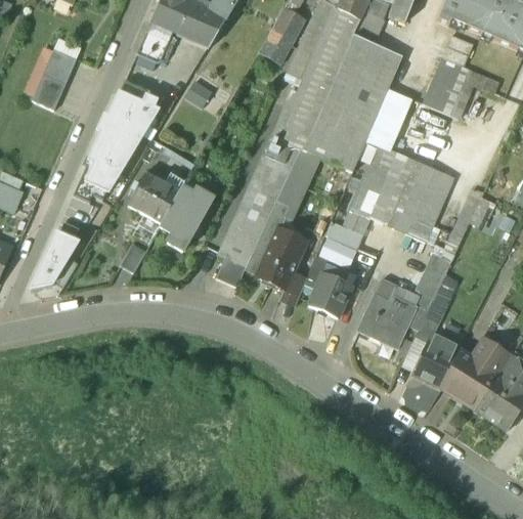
[(160,0),(150,20),(173,30),(210,45),(228,15),(190,0),(160,0)]
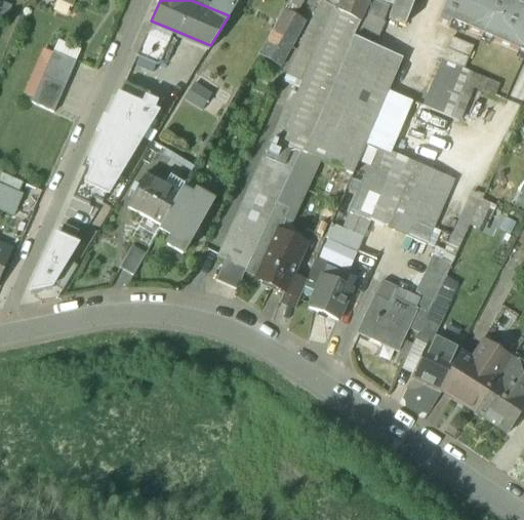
[(217,0),(232,9),(237,0),(217,0)]
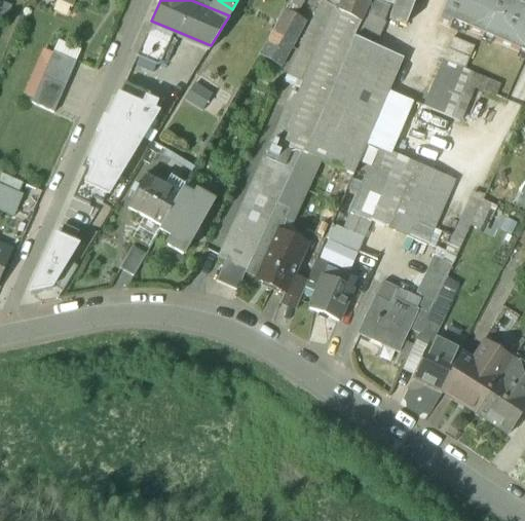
[(321,0),(299,48),(313,54),(336,5),(328,1),(326,0),(321,0)]
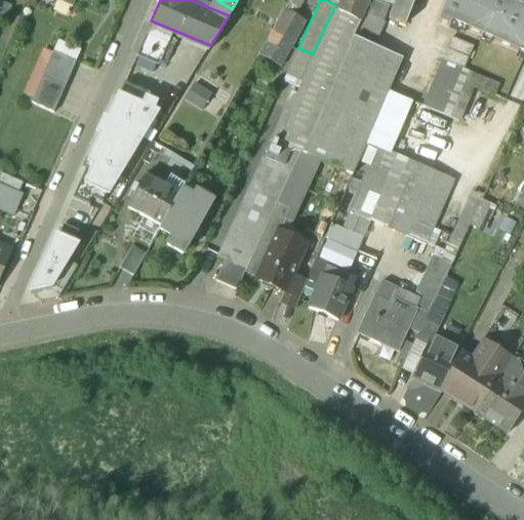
[(343,0),(339,7),(361,18),(365,9),(367,4),(369,0),(343,0)]
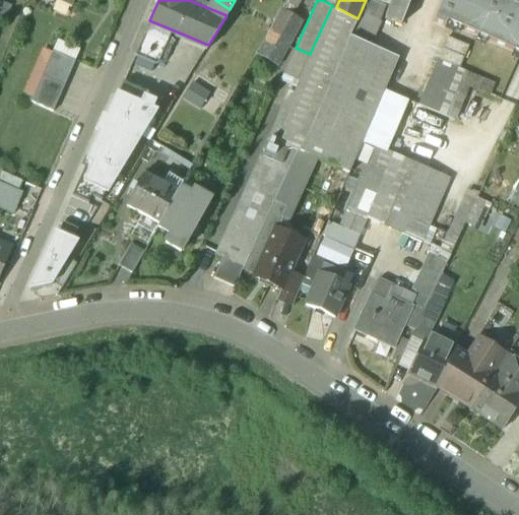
[(390,0),(385,14),(400,20),(407,0),(390,0)]
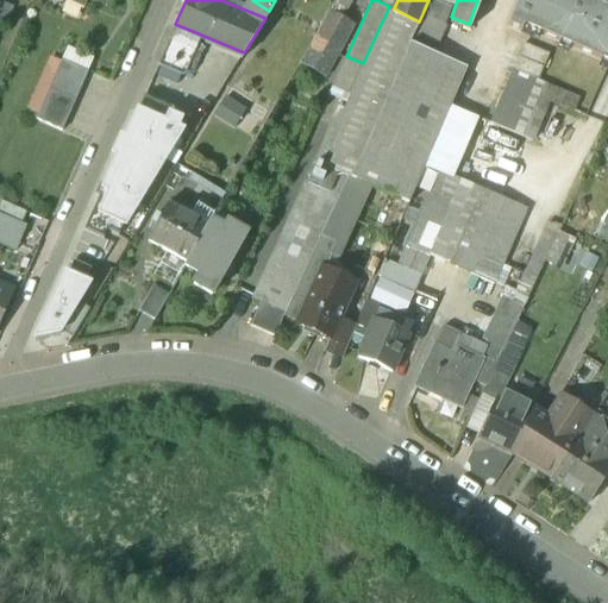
[(596,0),(516,0),(507,23),(521,29),(524,23),(607,60),(607,0),(596,0)]
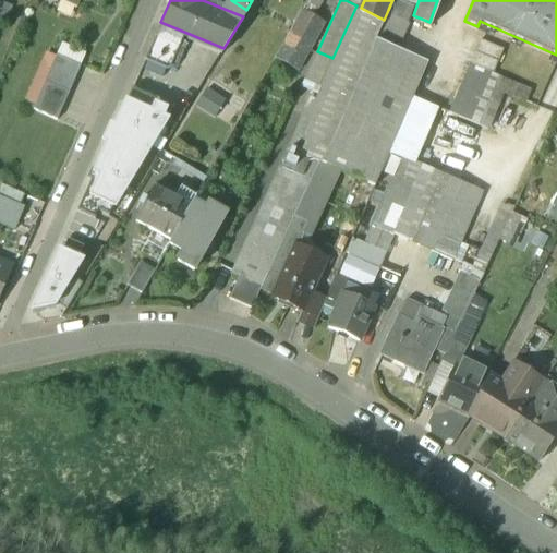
[(408,12),(390,4),(388,10),(404,16),(408,12)]
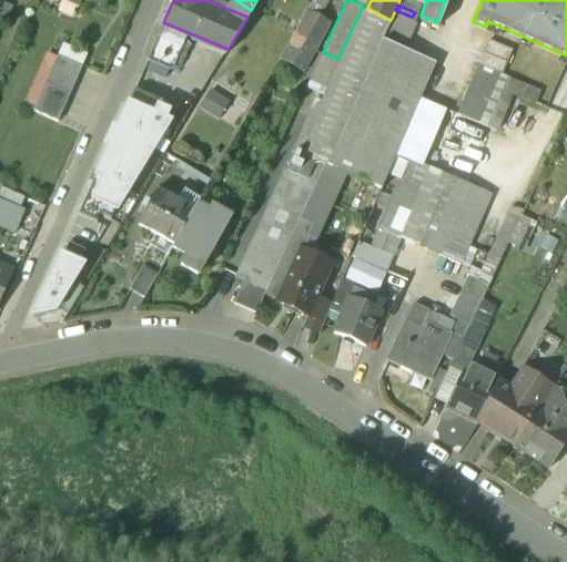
[(338,59),(321,99),(316,96),(312,105),(301,133),(303,133),(296,150),(326,161),(388,23),(391,20),(367,8),(363,6),(338,59)]
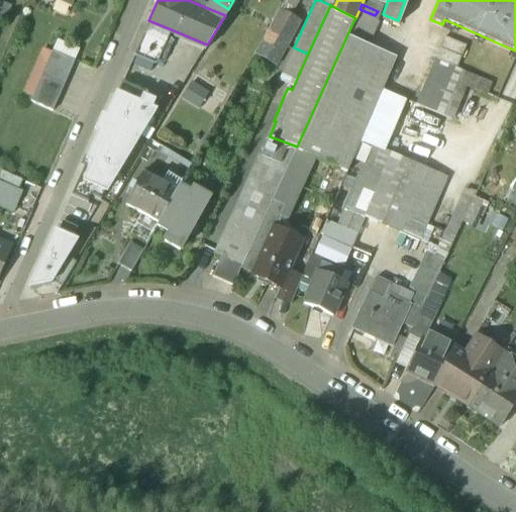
[(281,6),(256,50),(277,61),(286,42),(292,31),(299,16),(281,6)]
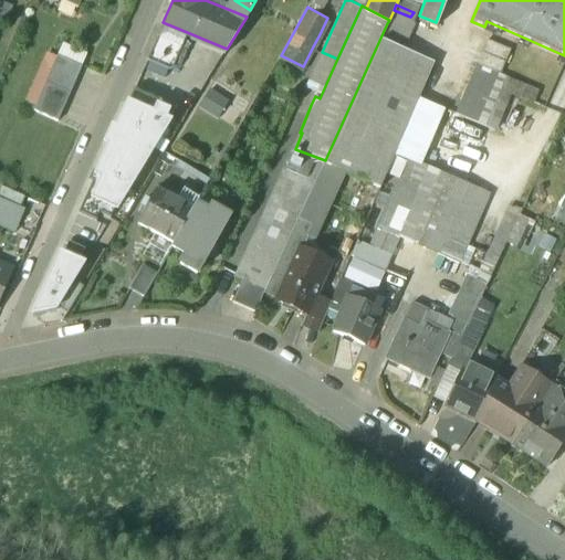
[(410,17),(394,10),(389,20),(387,23),(409,32),(415,19),(410,17)]
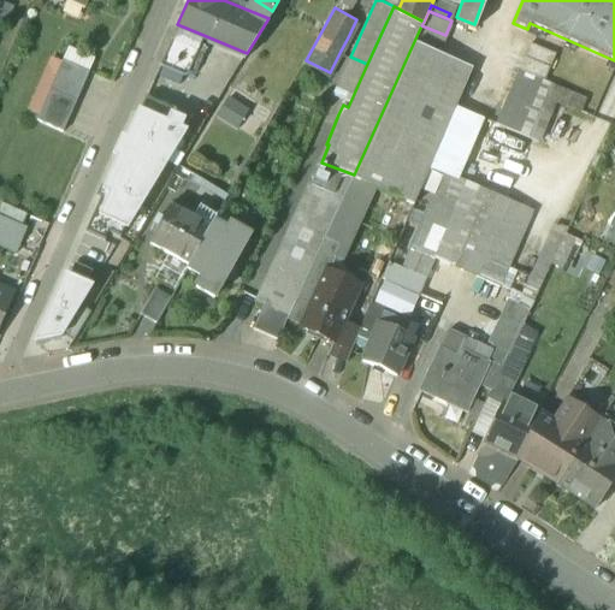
[(203,35),(177,24),(161,60),(188,71),(203,35)]
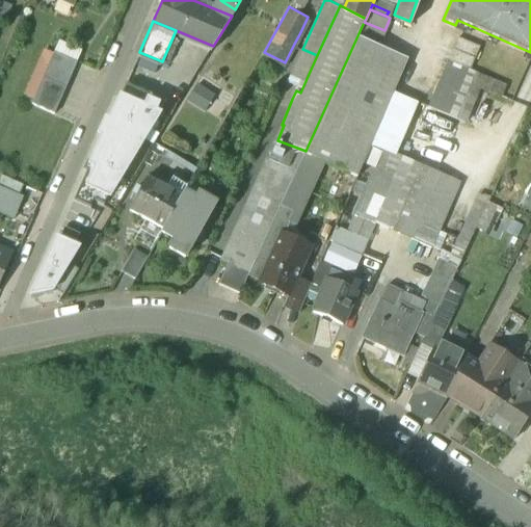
[(385,30),(364,22),(359,34),(379,43),(385,30)]
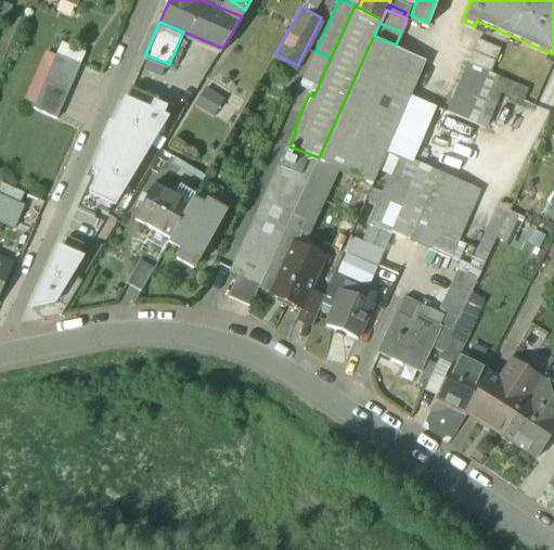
[(374,36),(319,157),(338,165),(374,180),(387,151),(411,93),(426,59),(396,45),(374,36)]
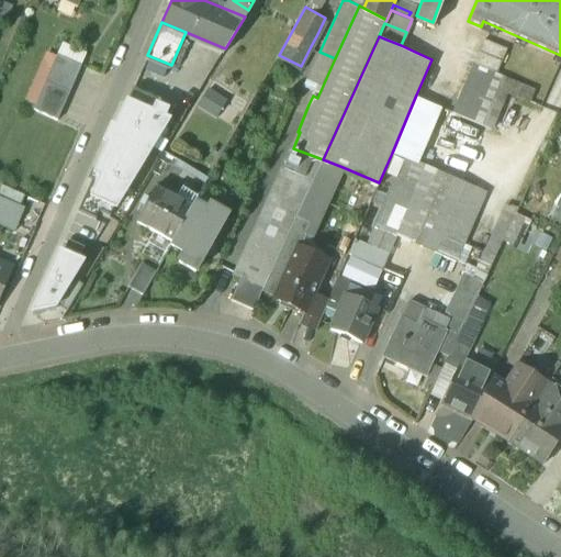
[(82,60),(58,51),(46,78),(70,89),(82,60)]
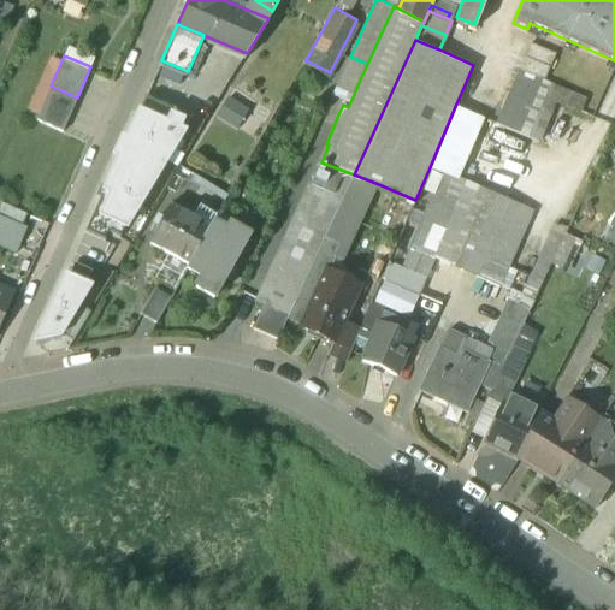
[(350,57),(333,92),(339,94),(331,112),(338,114),(343,105),(348,107),(367,64),(350,57)]
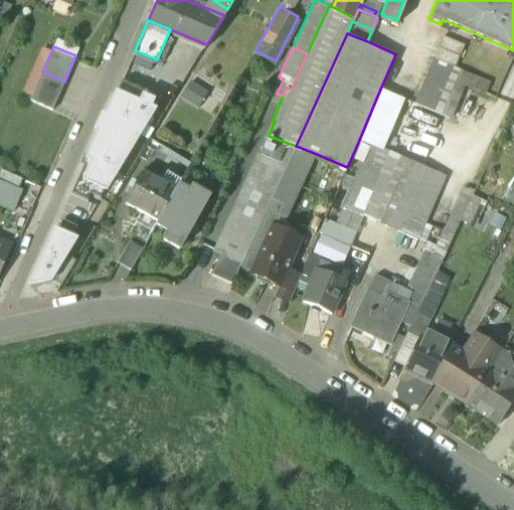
[(456,64),(434,54),(413,100),(436,110),(456,64)]
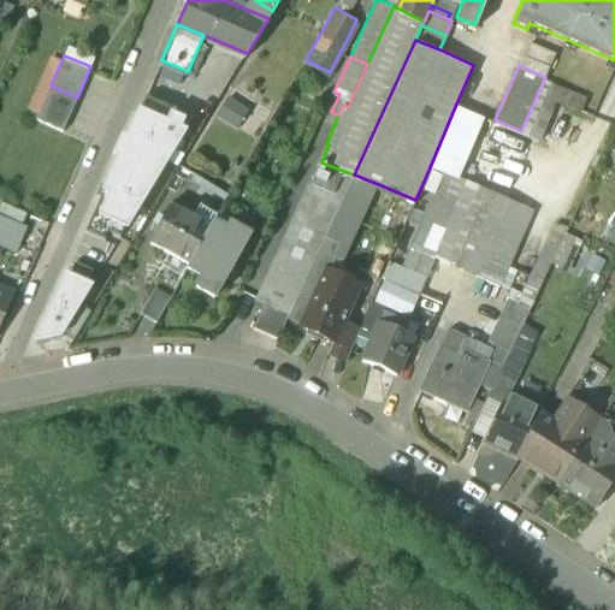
[(77,98),(51,86),(37,116),(64,128),(77,98)]
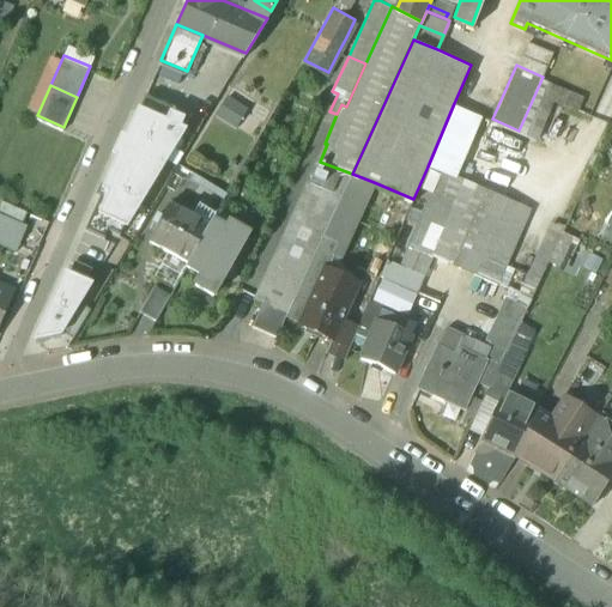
[(226,96),(220,113),(240,120),(246,103),(226,96)]
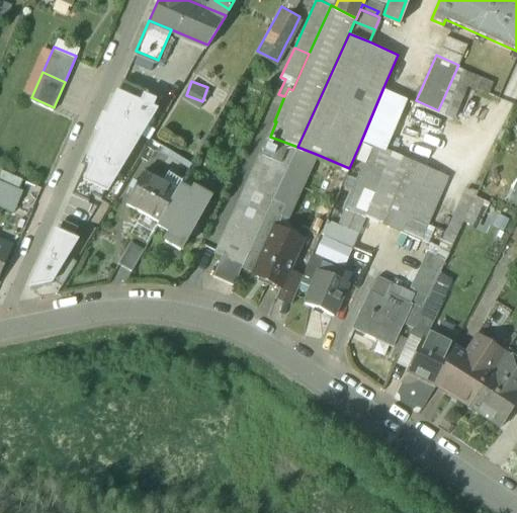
[(407,97),(383,87),(361,141),(372,146),(373,142),(385,147),(407,97)]
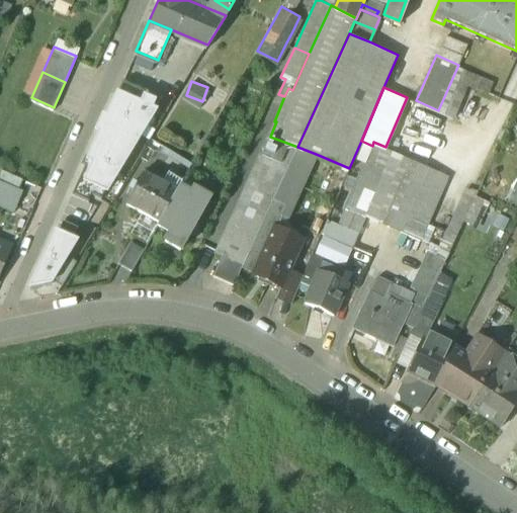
[(71,192),(87,200),(92,192),(103,197),(158,107),(154,105),(157,98),(144,92),(141,99),(118,89),(71,192)]
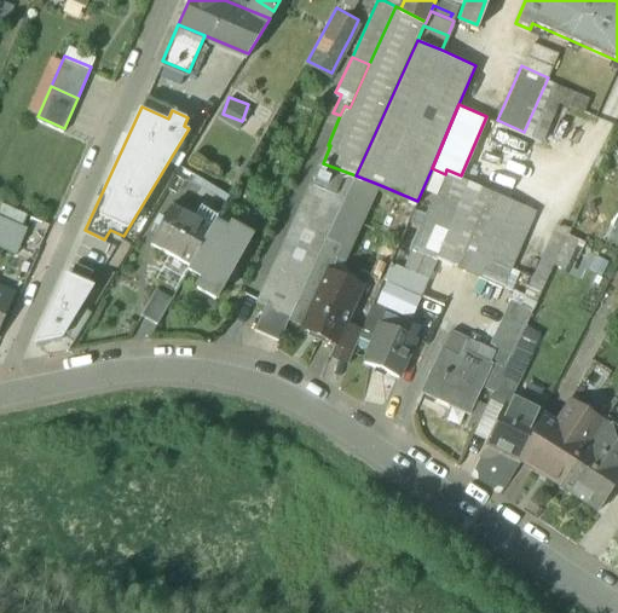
[(356,175),(323,163),(315,183),(346,197),(356,175)]
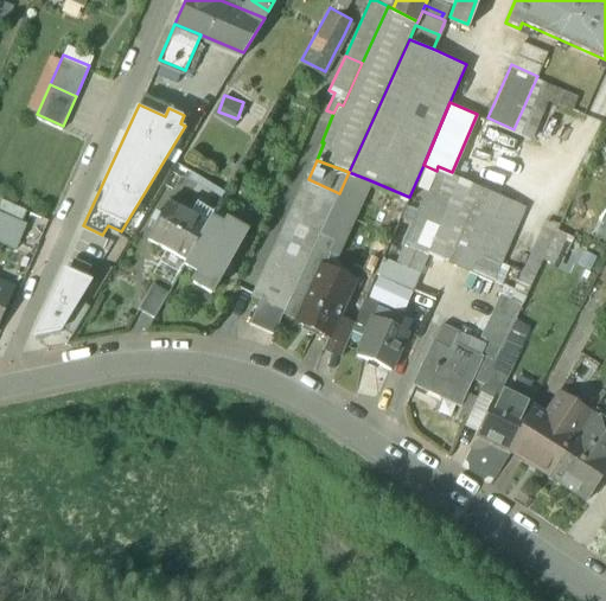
[(452,172),(438,166),(437,171),(406,242),(428,253),(471,270),(503,194),(452,172)]
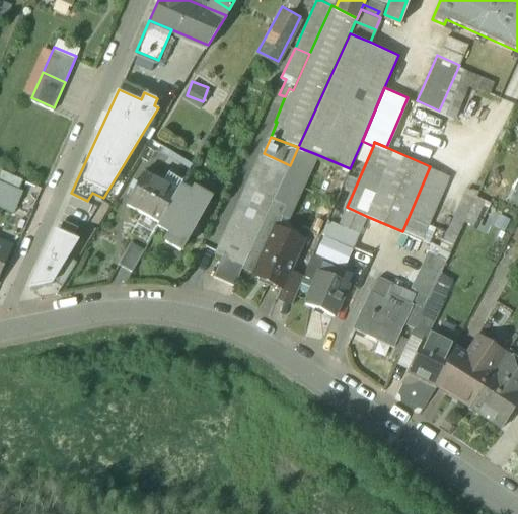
[(279,188),(245,263),(255,267),(275,226),(277,227),(283,212),(289,215),(316,154),(298,147),(290,165),(279,188)]
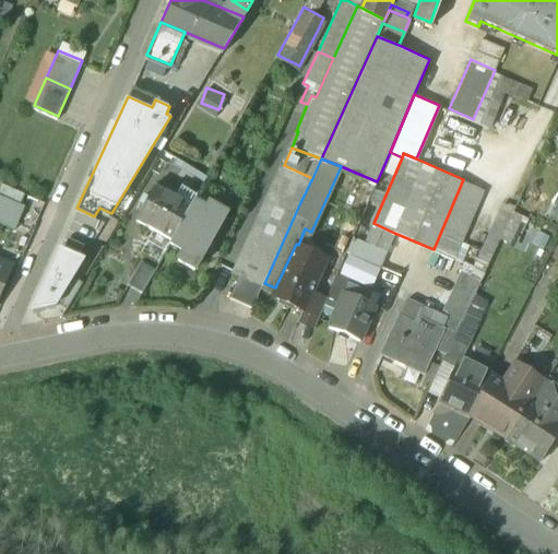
[(284,165),(282,164),(270,189),(300,202),(312,178),(284,165)]
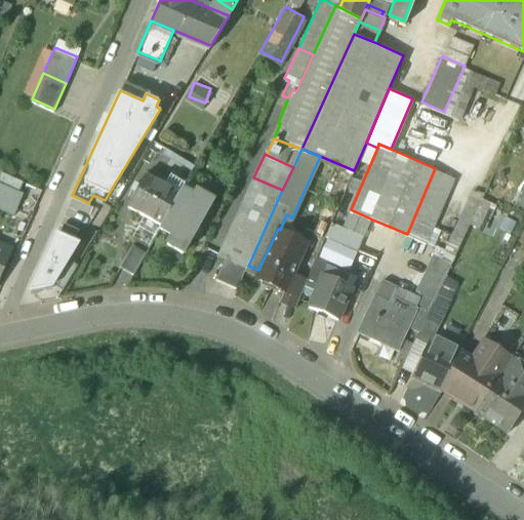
[(159,173),(150,167),(147,173),(156,178),(159,173)]
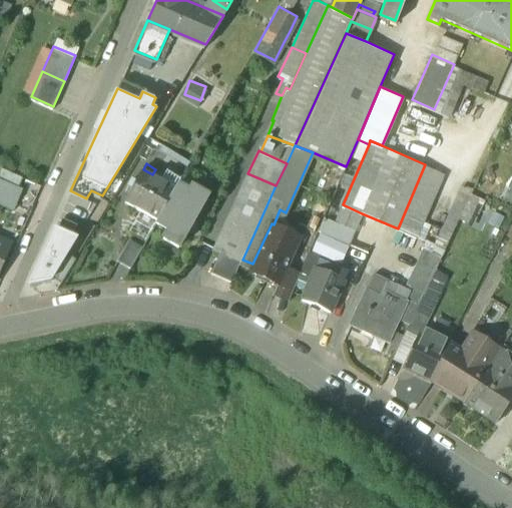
[(30,209),(42,181),(1,164),(0,165),(0,201),(13,207),(15,203),(30,209)]
